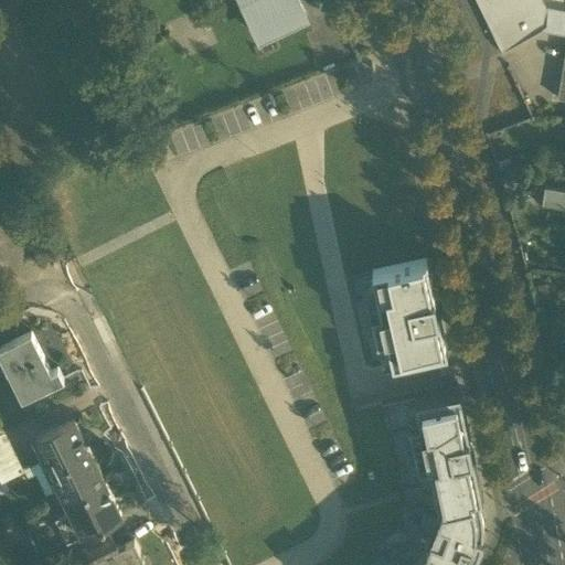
[(238,0),(256,36),(305,13),(298,0),(238,0)]
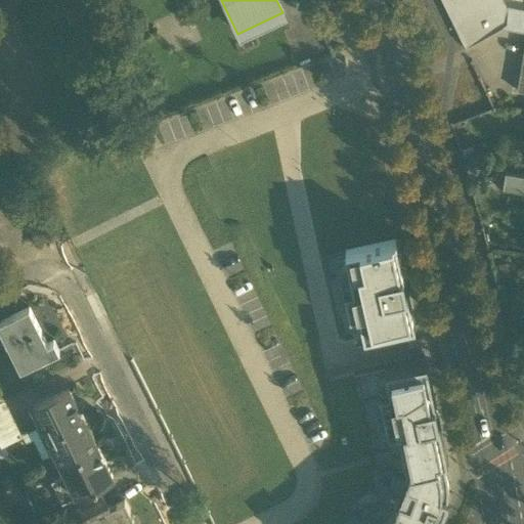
[(442,0),(465,46),(503,26),(498,9),(504,6),(505,6),(500,0),(442,0)]
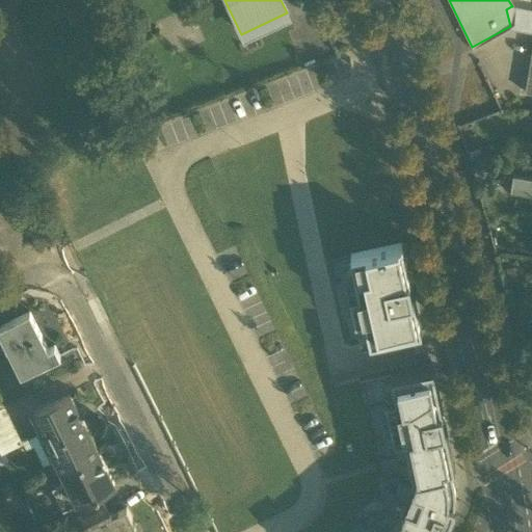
[(531,9),(531,0),(508,0),(512,6),(531,9)]
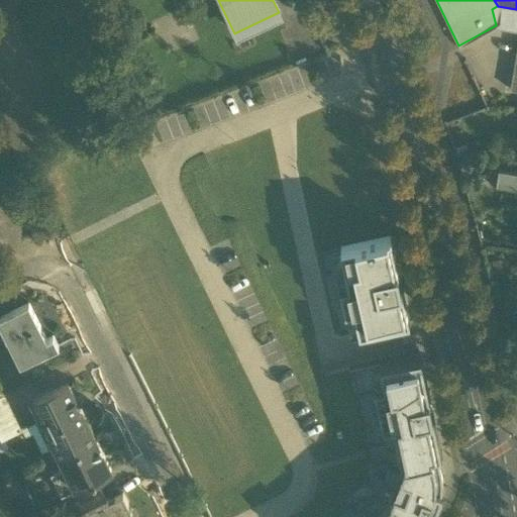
[(511,27),(516,28),(516,9),(498,6),(497,6),(492,9),(496,25),(511,27)]
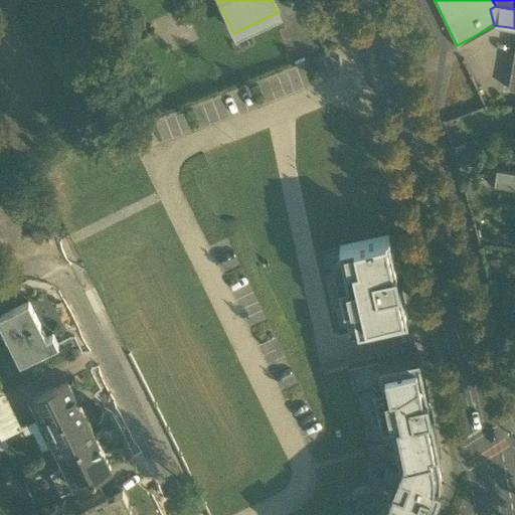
[(514,174),(497,171),(494,187),(514,190),(514,174)]
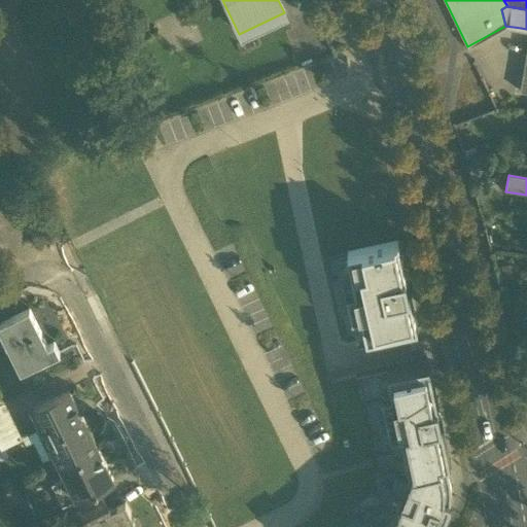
[(470,181),(476,196),(486,192),(481,178),(470,181)]
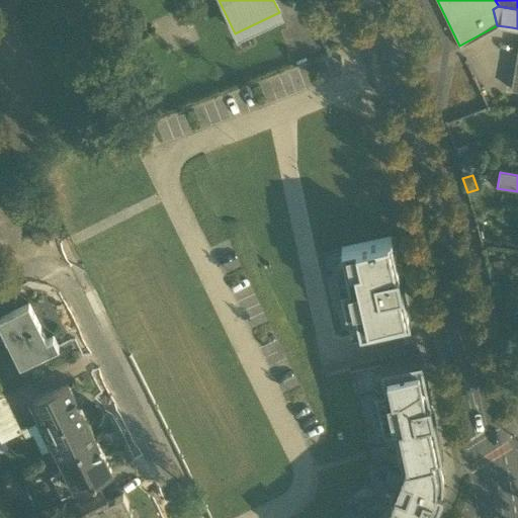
[(392,238),(341,249),(349,284),(340,286),(346,312),(354,310),(360,333),(410,322),(392,238)]
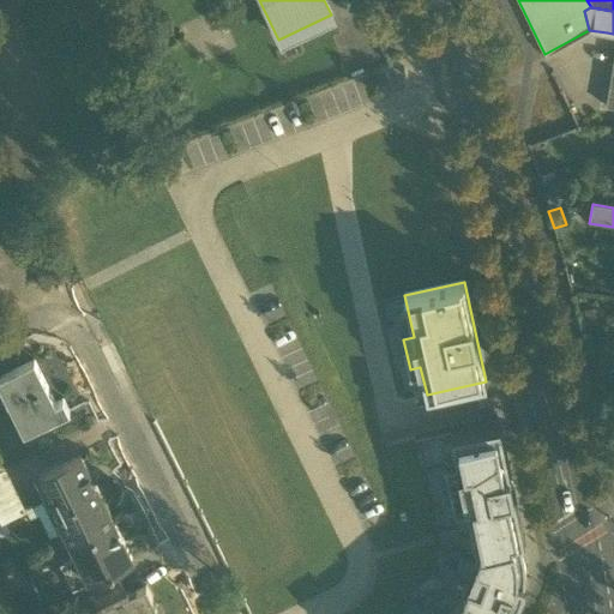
[(594,308),(578,312),(582,330),(597,325),(594,308)]
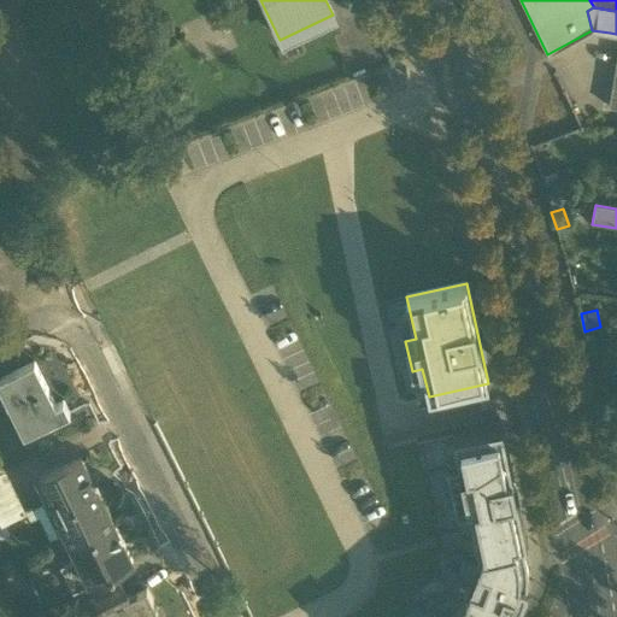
[(0,380),(0,388),(24,438),(70,415),(64,401),(57,406),(35,363),(0,380)]
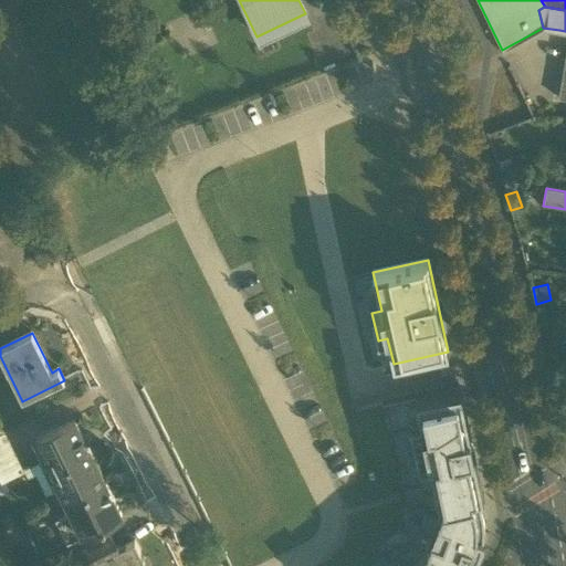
[(483,498),(460,388),(417,398),(421,420),(410,422),(419,467),(430,464),(439,504),(437,504),(423,541),(425,543),(426,543),(442,565),(464,565),(467,564),(472,557),(478,549),(483,535),(484,525),(484,511),(482,498),(483,498)]
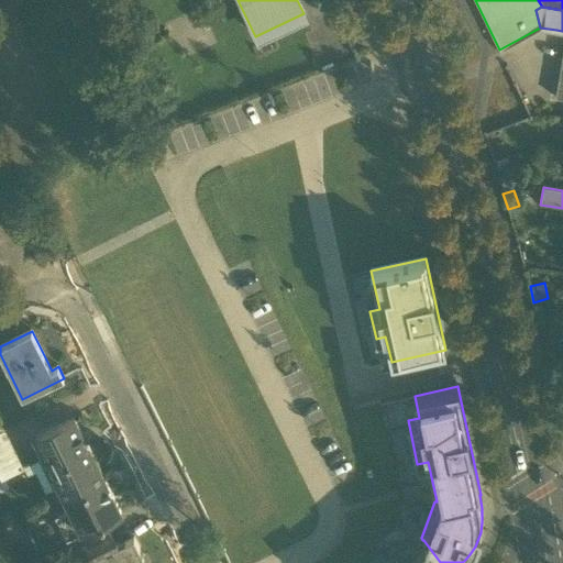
[(61,487),(66,498),(105,479),(75,419),(36,439),(45,456),(61,487)]
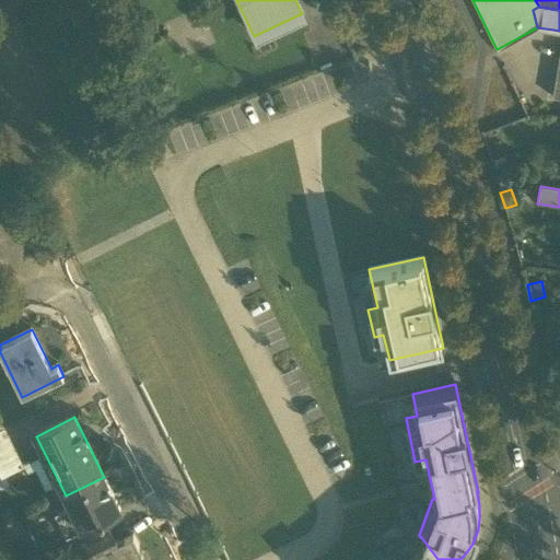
[(0,477),(1,479),(24,467),(23,465),(4,428),(0,430),(0,477)]
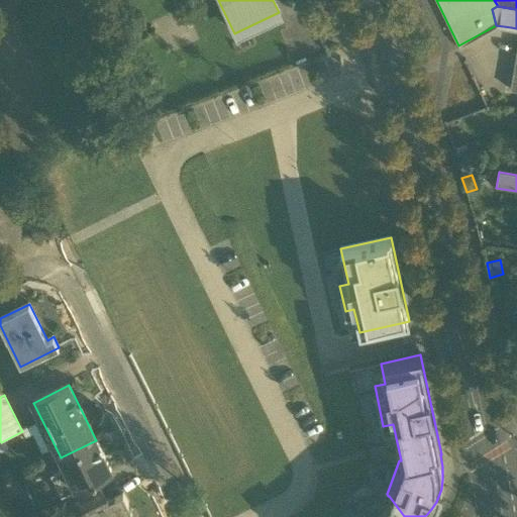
[(21,429),(22,431),(25,439),(32,435),(41,454),(56,447),(41,419),(21,429)]
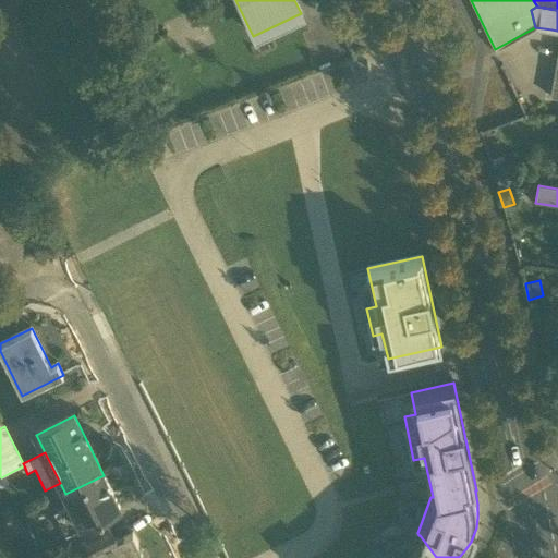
[(121,510),(104,475),(65,494),(71,506),(82,529),(104,519),(121,510)]
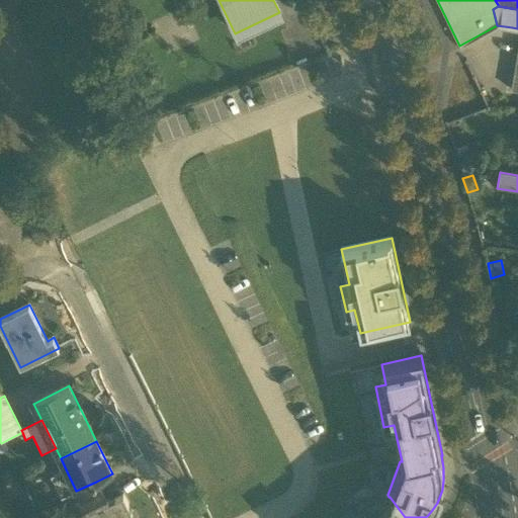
[(75,492),(76,491),(66,469),(51,477),(62,499),(75,492)]
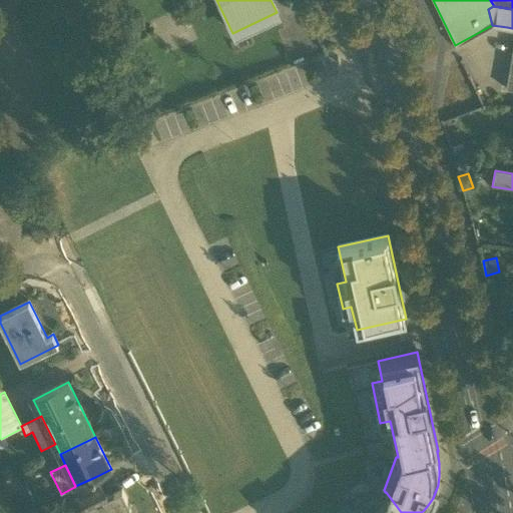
[(74,487),(79,498),(101,488),(95,477),(75,486),(74,487)]
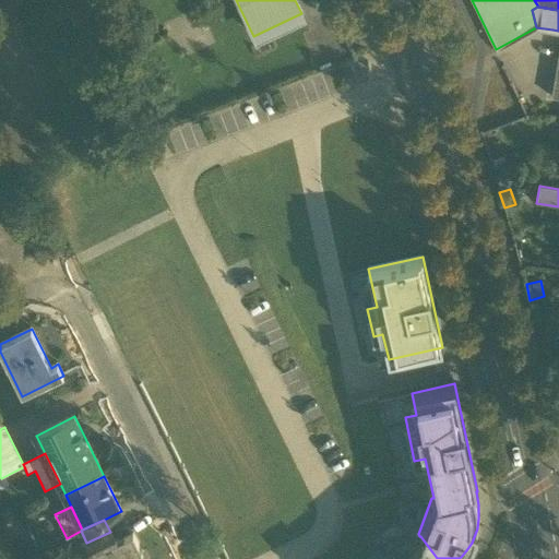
[(83,545),(88,558),(92,557),(91,555),(116,543),(110,532),(86,543),(83,545)]
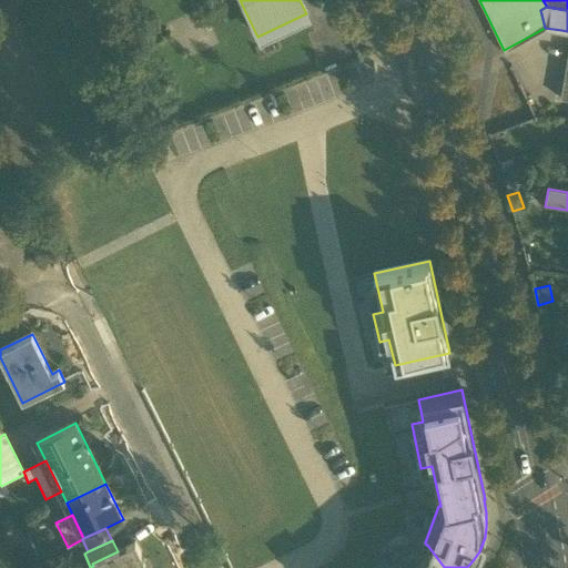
[(93,566),(93,567),(148,567),(135,543),(118,551),(92,564),(93,566)]
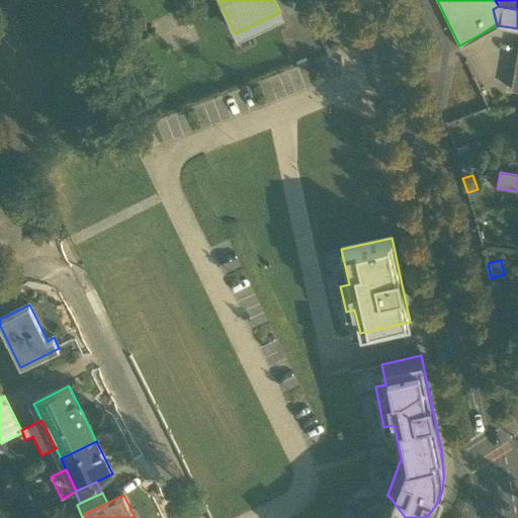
[(405,517),(390,497),(389,497),(360,517),(358,517),(353,511),(344,517),(405,517)]
